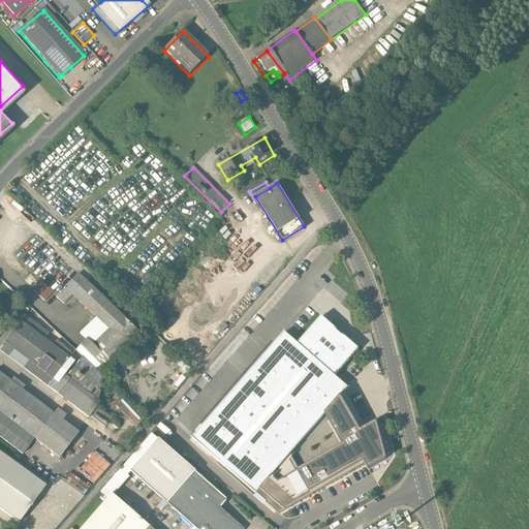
[(87,336),(75,348),(99,370),(138,330),(79,272),(65,285),(73,293),(96,315),(109,328),(93,343),(87,336)]
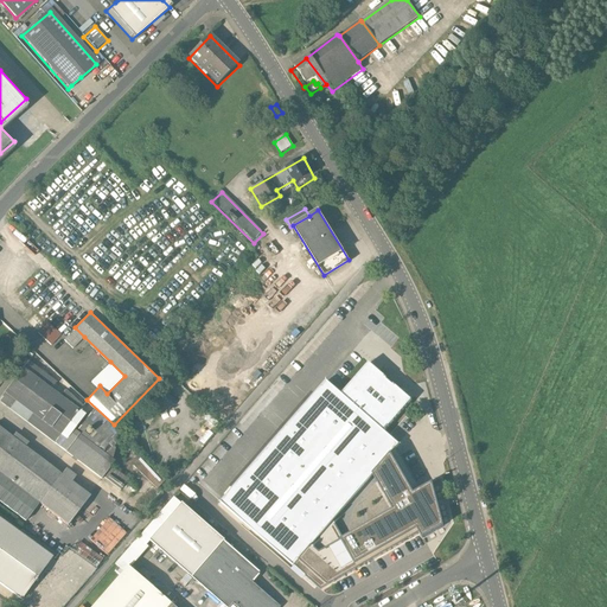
[(49,321),(38,332),(52,345),(63,334),(49,321)]
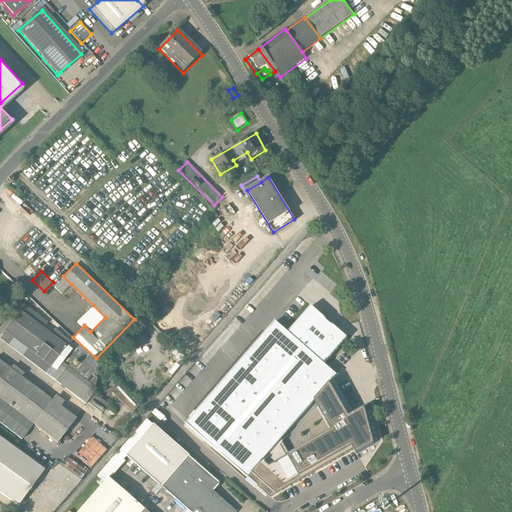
[(71,284),(63,276),(54,286),(62,293),(71,284)]
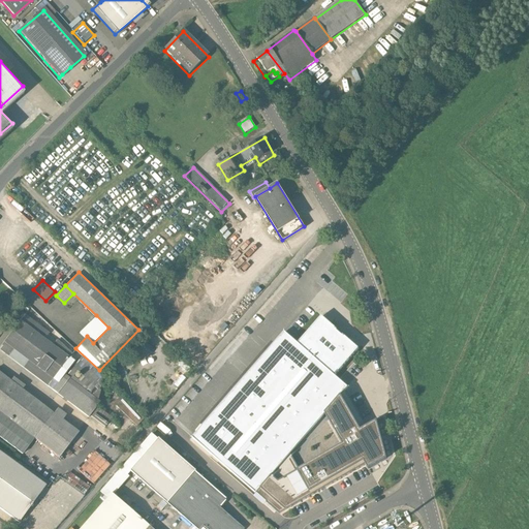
[(30,306),(0,345),(0,349),(48,385),(72,352),(60,342),(63,337),(30,306)]
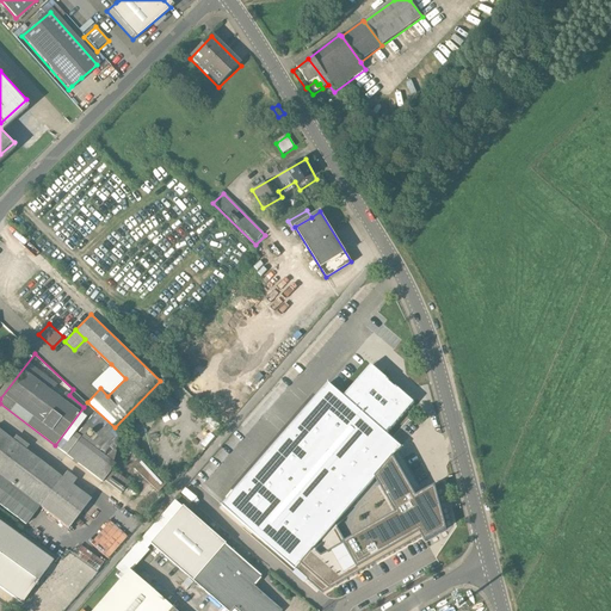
[(125,378),(111,364),(94,382),(100,388),(107,396),(125,378)]
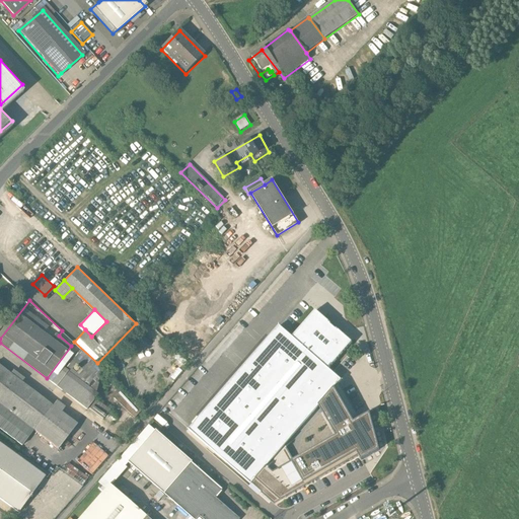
[(292,338),(279,326),(189,430),(251,485),(255,478),(267,466),(318,405),(334,388),(339,383),(342,380),(327,369),(351,343),(315,311),(292,338)]
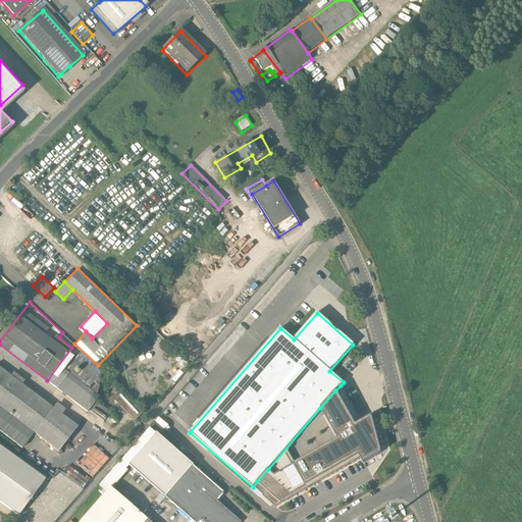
[(71,348),(47,380),(88,411),(100,395),(97,393),(103,371),(74,345),(71,348)]
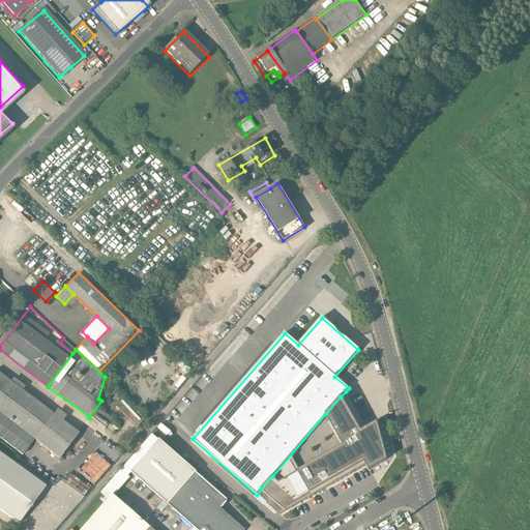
[(11,380),(0,371),(0,437),(23,454),(34,439),(59,458),(80,431),(64,419),(67,414),(59,407),(55,412),(24,388),(26,385),(15,377),(11,380)]
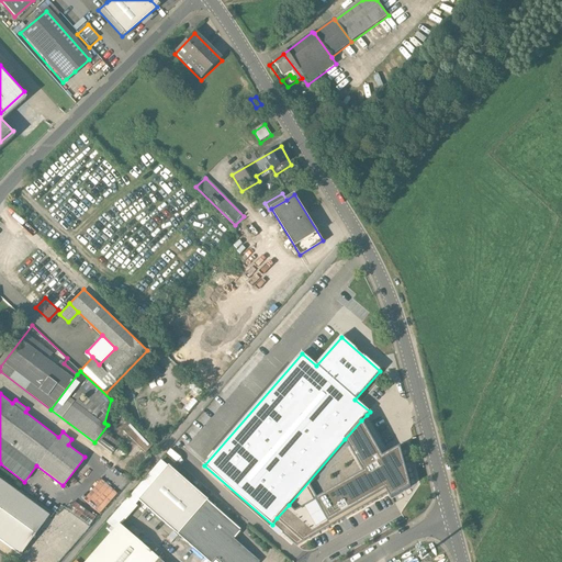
[(295,512),(289,505),(277,518),(272,525),(298,546),(304,541),(388,494),(391,498),(411,487),(400,448),(389,454),(386,449),(367,415),(361,420),(345,439),(363,472),(316,499),(295,512)]
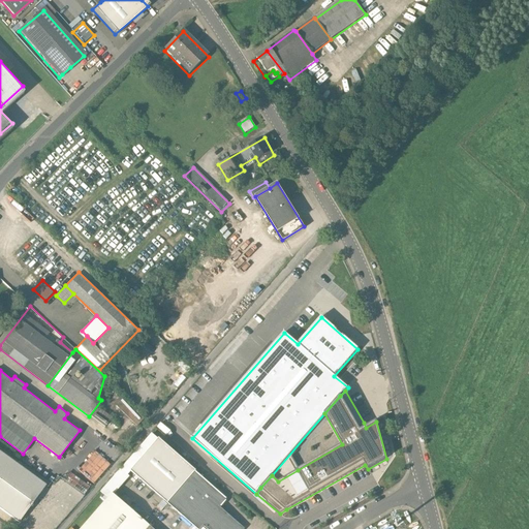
[(146,416),(124,397),(116,405),(137,426),(146,416)]
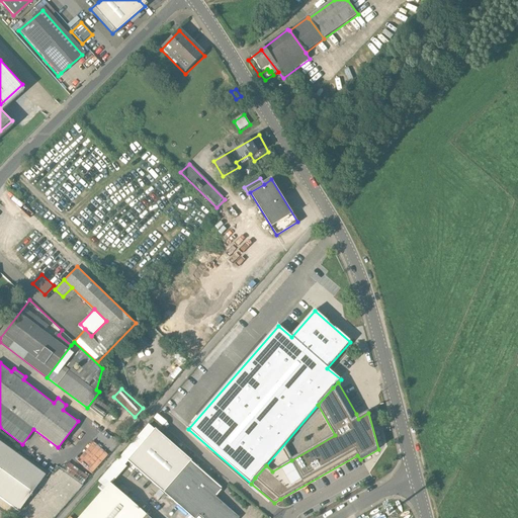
[(123,409),(105,395),(102,399),(120,413),(123,409)]
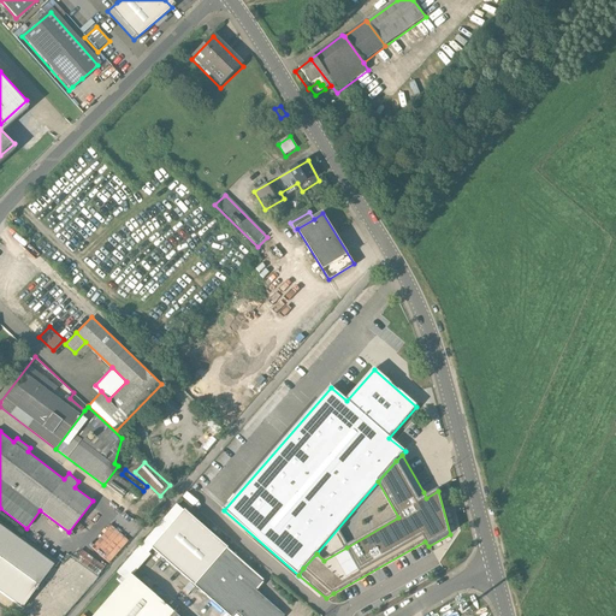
[(114,473),(106,485),(123,497),(131,486),(114,473)]
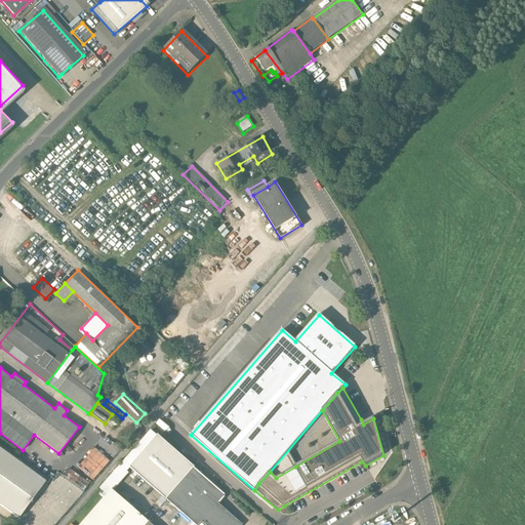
[(225,497),(156,438),(129,469),(194,524),(200,524),(202,523),(203,524),(241,524),(218,505),(225,497)]
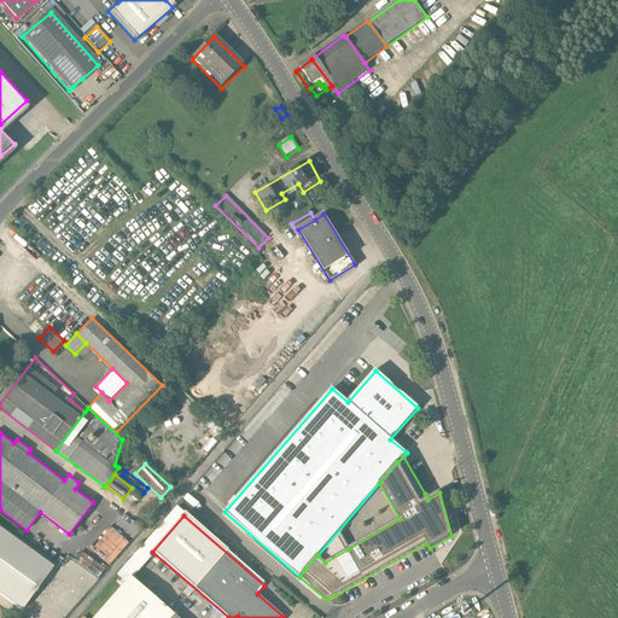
[(54,565),(0,524),(0,592),(23,608),(54,565)]
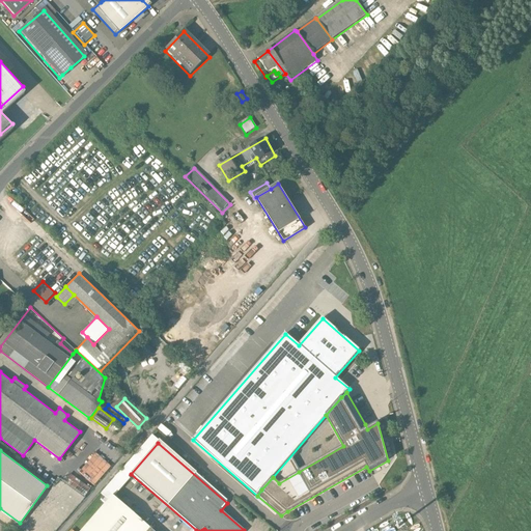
[(96,484),(113,466),(98,452),(81,471),(96,484)]
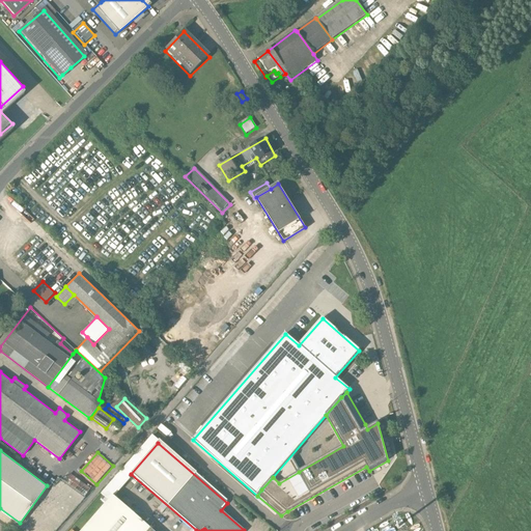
[(106,487),(112,494),(114,495),(126,483),(116,475),(106,487)]
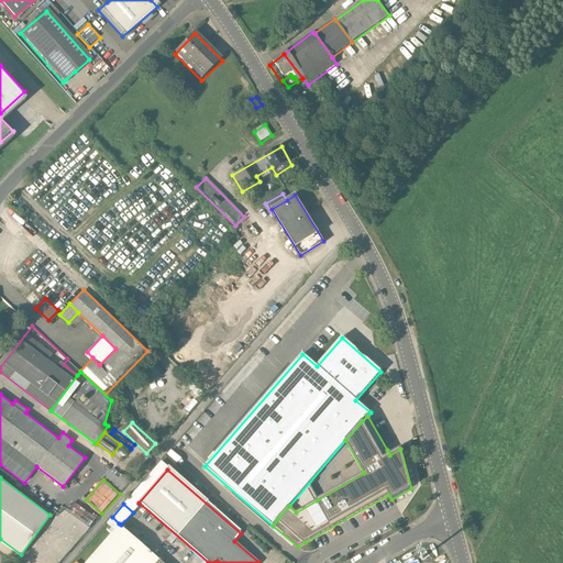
[(164,562),(121,525),(119,523),(84,562),(164,562)]
